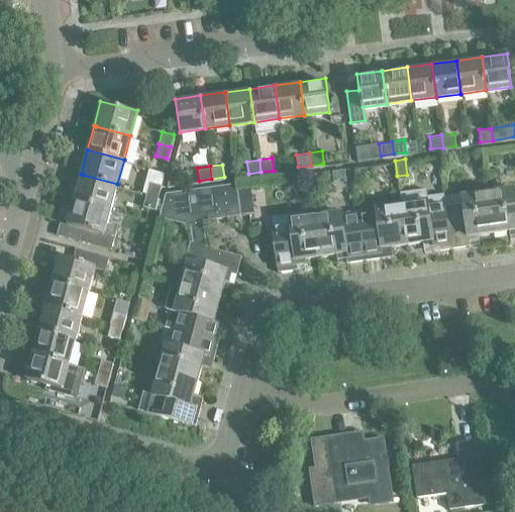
[(170,172),(166,185),(180,183),(178,171),(170,172)]
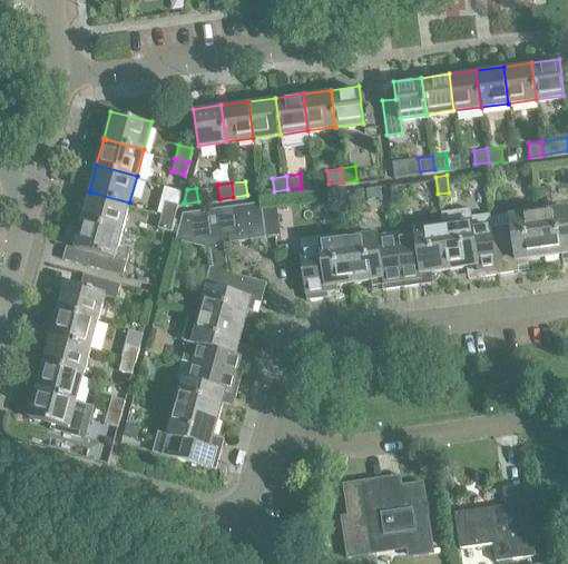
[(129,203),(91,193),(89,191),(81,218),(123,229),(129,203)]
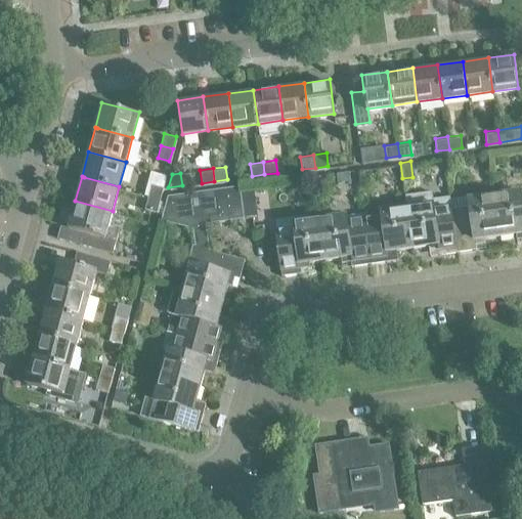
[(151,182),(147,193),(160,198),(163,185),(151,182)]
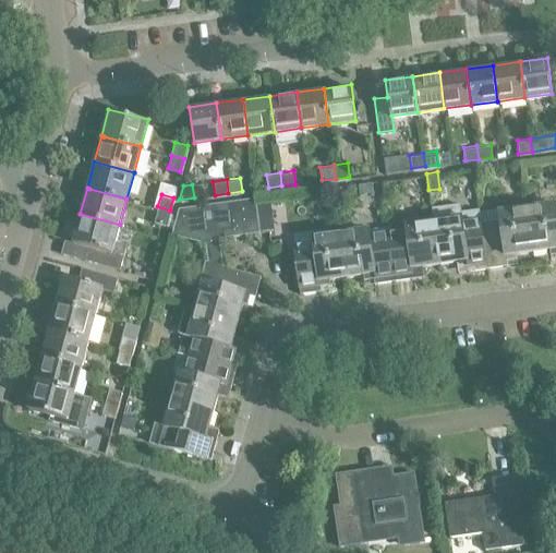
[(249,292),(255,293),(261,275),(222,264),(218,236),(260,230),(255,195),(179,206),(171,232),(205,241),(207,259),(204,259),(198,278),(201,279),(193,305),(238,317),(242,301),(246,302),(249,292)]
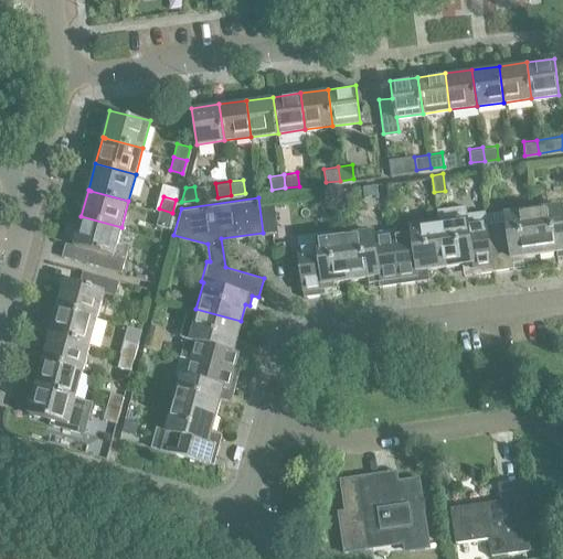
[(275,201),(263,203),(266,230),(278,228),(275,201)]
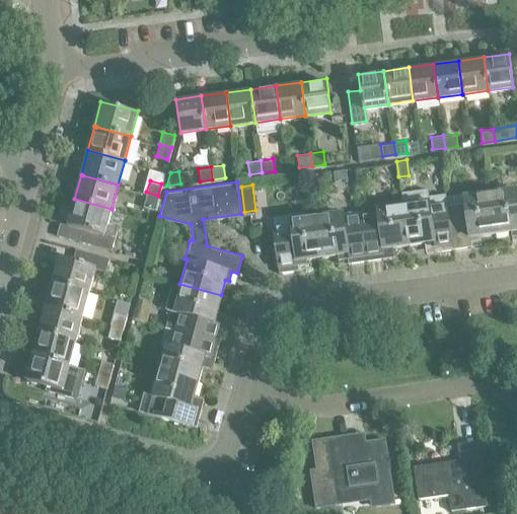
[(516,233),(516,194),(516,195),(516,186),(489,190),(494,231),(510,229),(511,234),(516,233)]
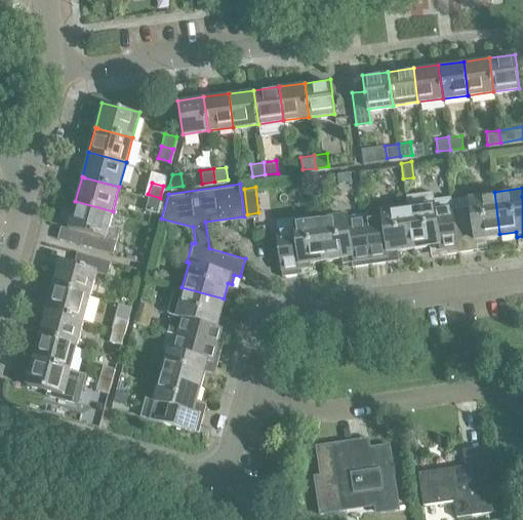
[(439,247),(440,252),(457,250),(451,206),(450,195),(432,197),(431,190),(405,194),(406,203),(412,246),(429,244),(429,249),(439,247)]
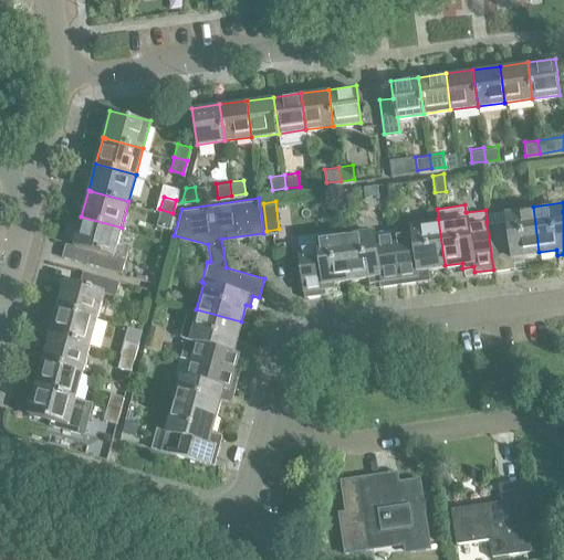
[(539,252),(533,207),(503,210),(504,220),(487,222),(493,270),(513,266),(512,261),(523,260),(522,254),(539,252)]
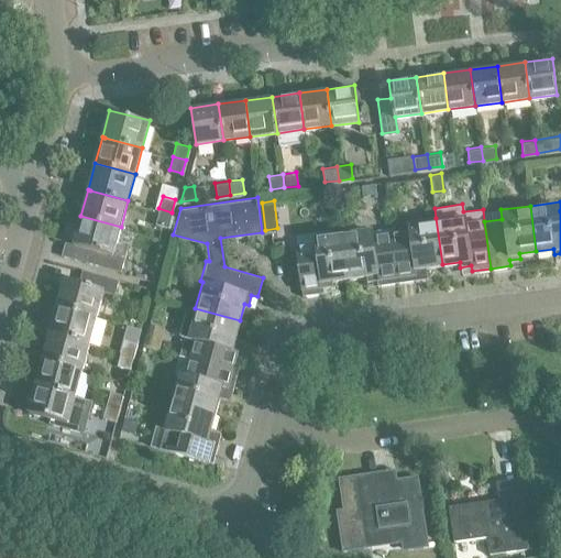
[(155,222),(168,226),(172,212),(158,208),(155,222)]
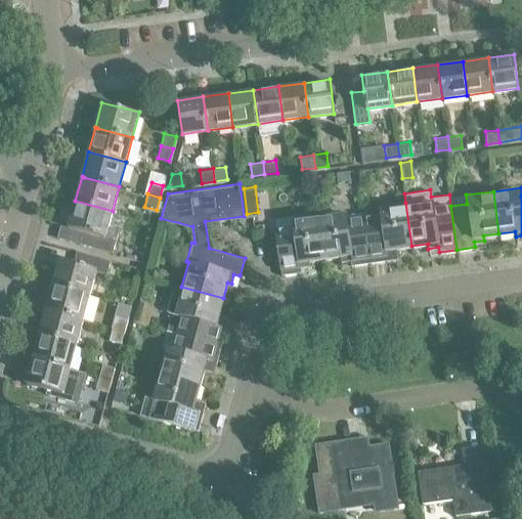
[(61,223),(58,235),(78,242),(112,251),(118,227),(109,224),(113,211),(75,201),(68,225),(61,223)]
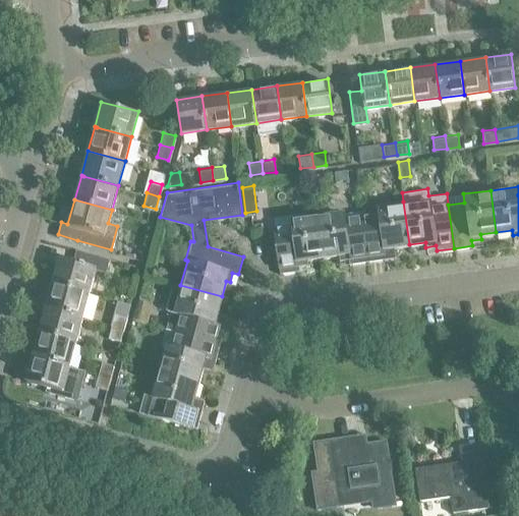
[(394,246),(409,244),(403,202),(376,206),(378,215),(361,217),(366,260),(386,258),(385,252),(395,251),(394,246)]
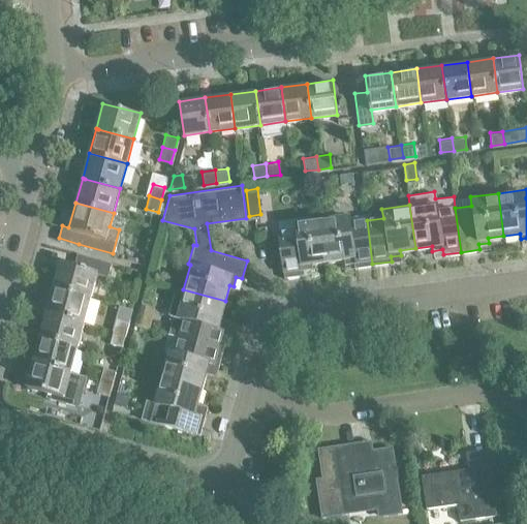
[(321,219),(327,260),(343,258),(344,264),(353,262),(354,267),(372,264),(367,220),(366,213),(321,219)]
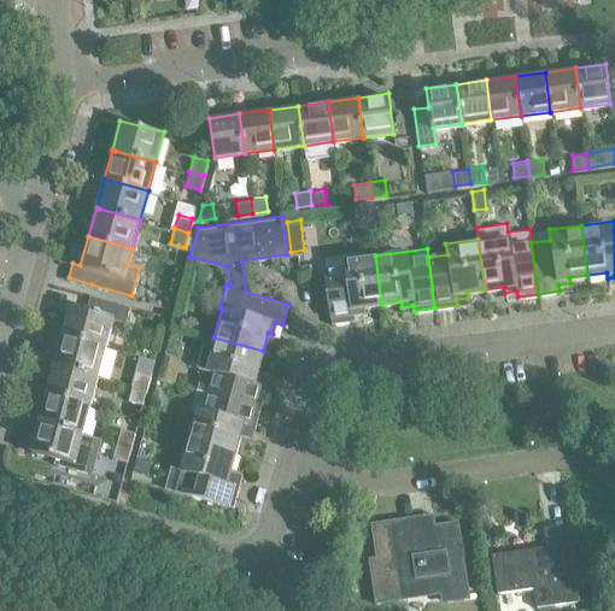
[(364,306),(381,304),(375,256),(375,253),(343,258),(344,268),(324,270),(331,322),(353,319),(353,313),(364,312),(364,306)]
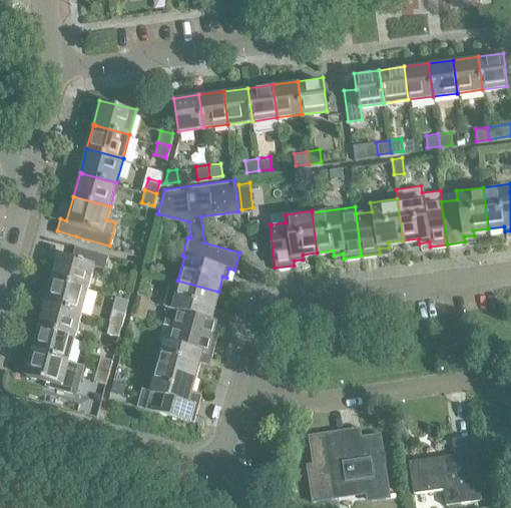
[(58,252),(56,261),(51,278),(88,288),(94,264),(104,267),(107,254),(74,243),(71,257),(58,252)]
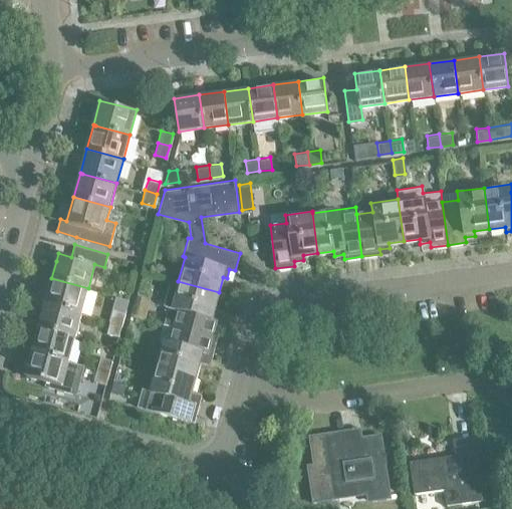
[(140,256),(142,247),(132,244),(130,253),(140,256)]
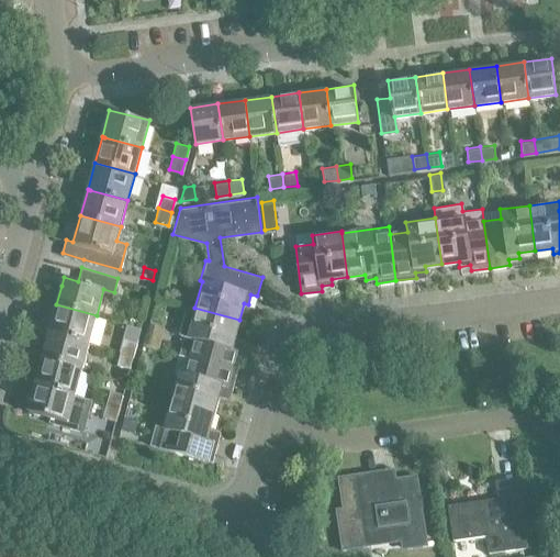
[(49,331),(52,331),(89,342),(97,315),(56,304),(49,331)]
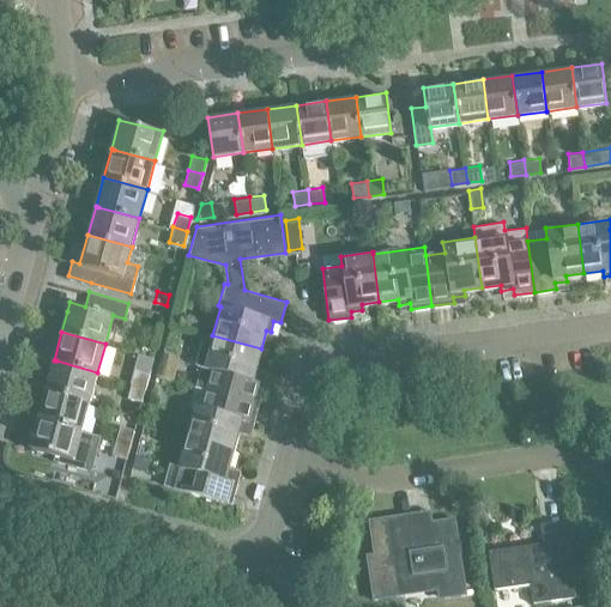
[(255,366),(261,348),(212,335),(203,332),(194,363),(201,364),(195,384),(209,388),(259,401),(265,381),(259,378),(261,368),(255,366)]
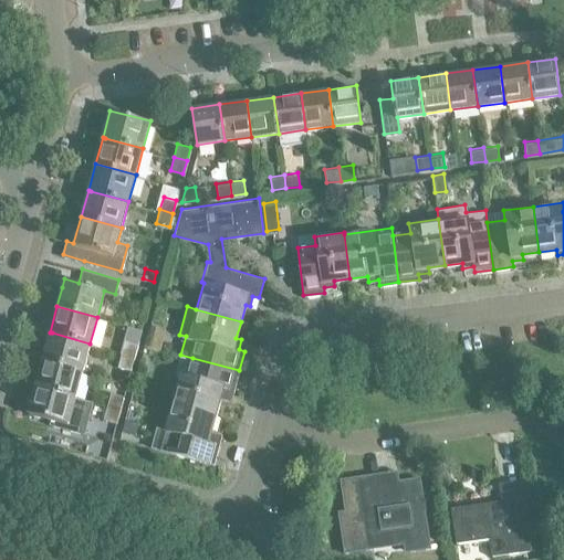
[(147,325),(142,344),(159,348),(164,330),(147,325)]
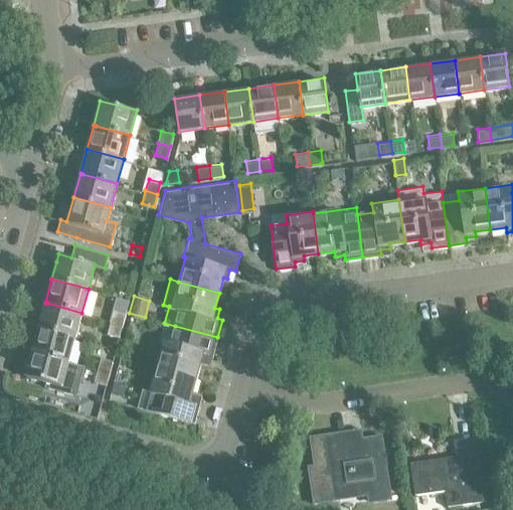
[(81,313),(47,303),(45,303),(38,327),(75,337),(81,313)]
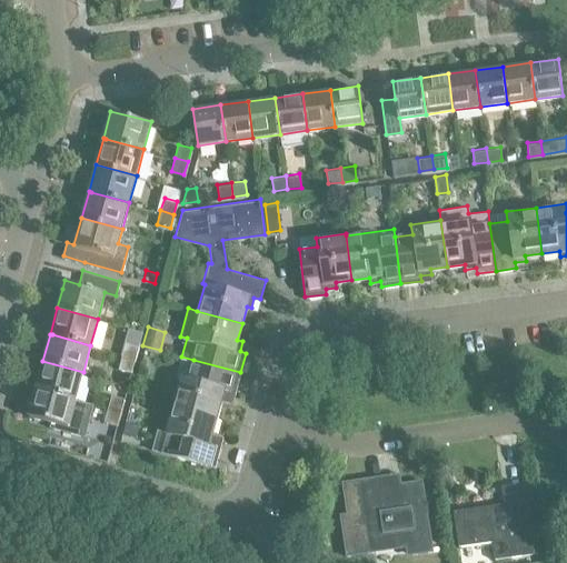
[(135,357),(138,343),(125,340),(121,353),(135,357)]
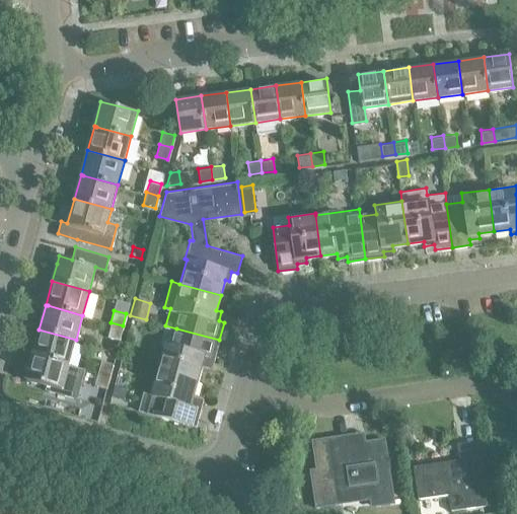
[(107,335),(120,339),(123,325),(111,322),(107,335)]
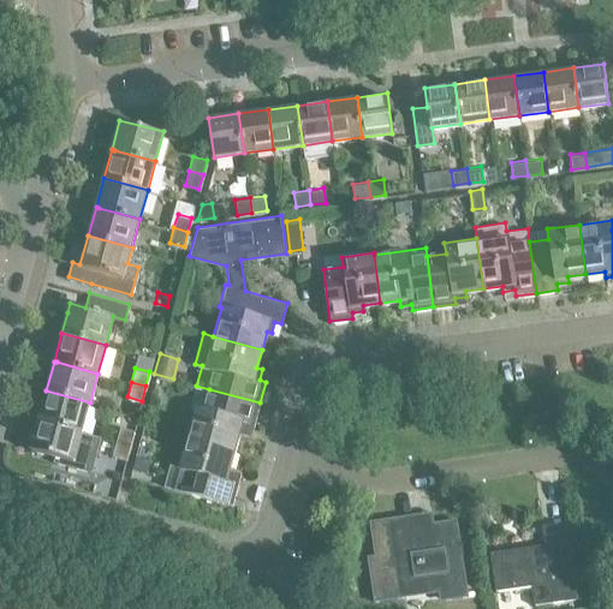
[(248,422),(254,424),(260,402),(209,389),(204,407),(195,405),(186,436),(234,449),(239,433),(245,434),(248,422)]
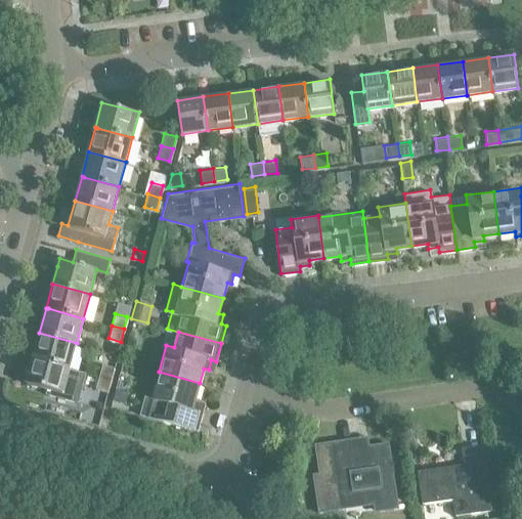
[(33,357),(35,357),(70,368),(77,343),(39,333),(33,357)]
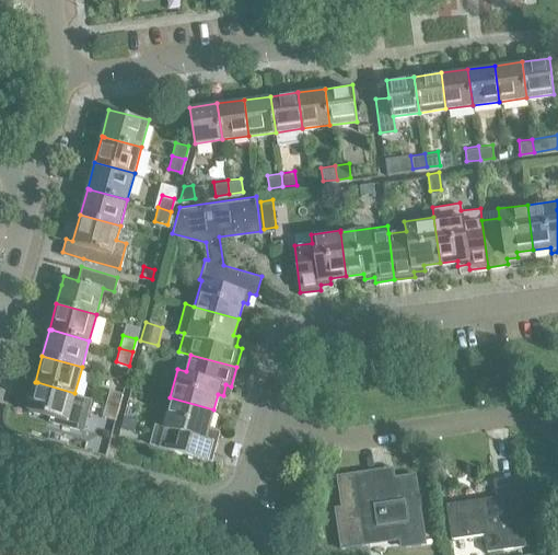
[(74,393),(37,382),(35,382),(27,408),(68,419),(74,393)]
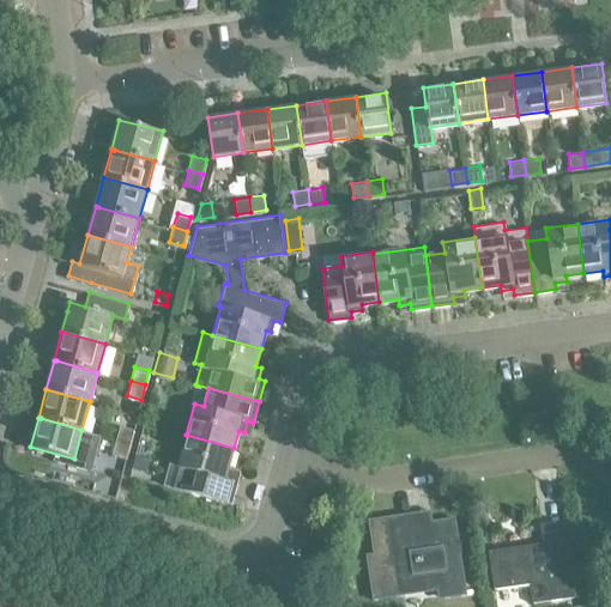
[(119,424),(115,438),(129,442),(133,428),(119,424)]
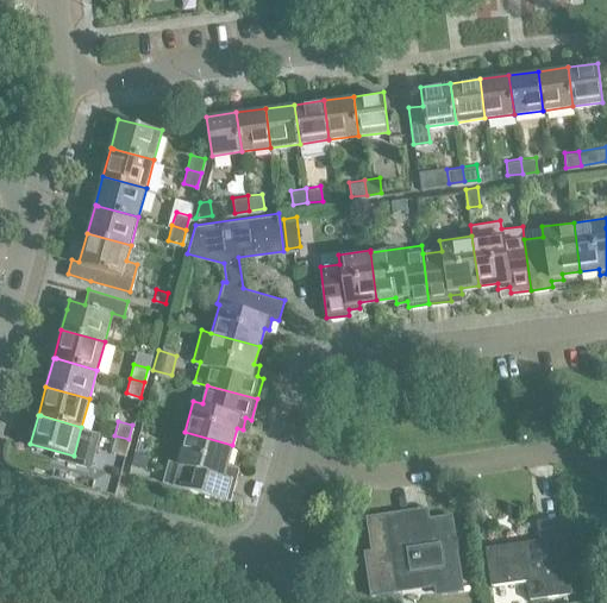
[(227,463),(232,445),(185,432),(176,460),(168,458),(162,481),(230,498),(236,477),(231,476),(233,464),(227,463)]
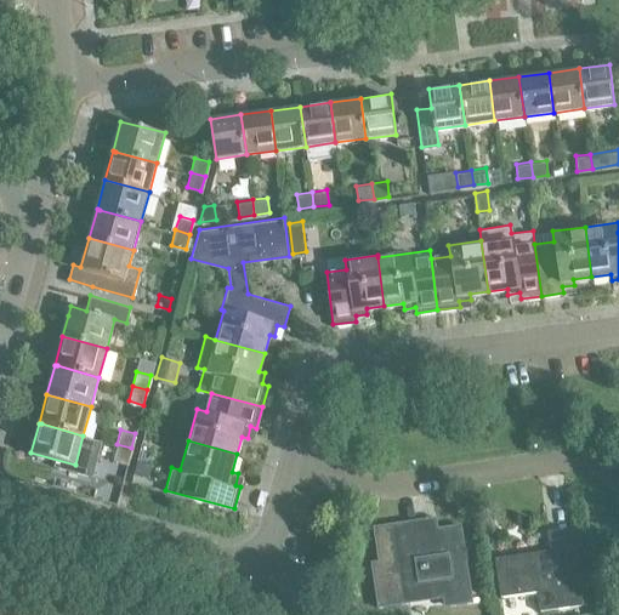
[(113,459),(128,462),(131,448),(117,444),(113,459)]
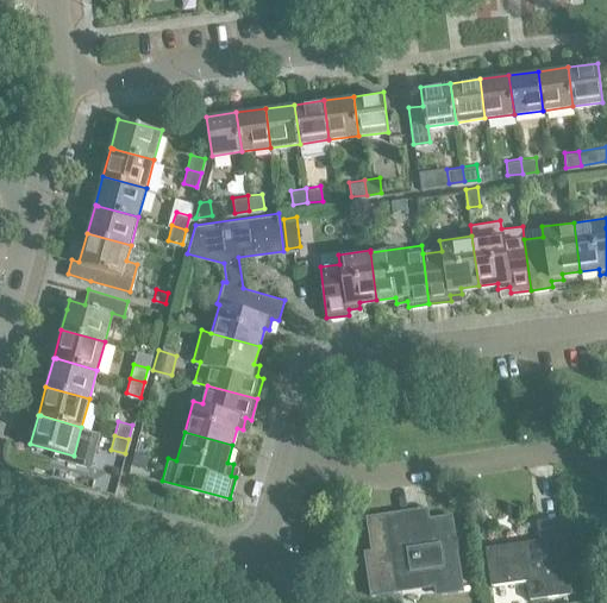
[(396,591),(396,583),(436,576),(438,591),(462,588),(451,512),(421,516),(420,506),(385,512),(367,514),(371,552),(365,554),(373,595),(396,591)]
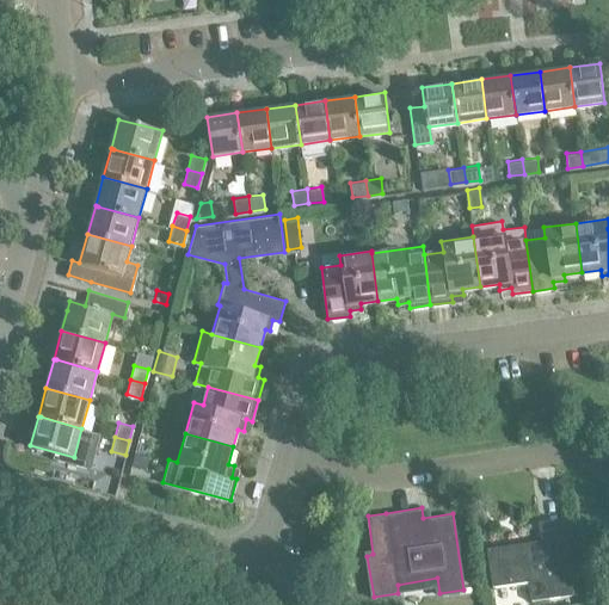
[(494,565),(488,565),(492,585),(528,580),(530,599),(570,593),(563,548),(568,547),(564,516),(537,520),(540,538),(492,545),(494,565)]
